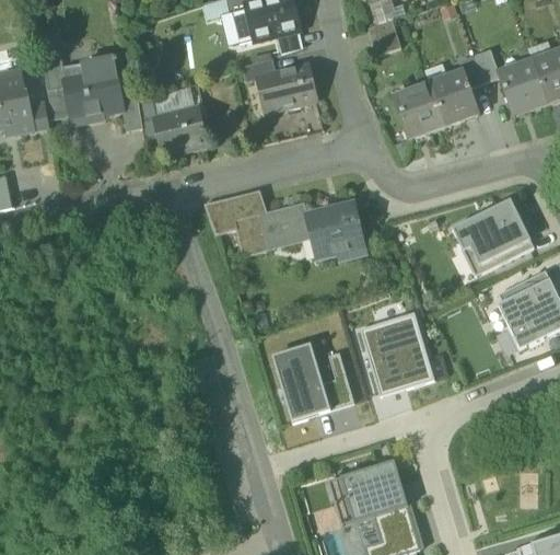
[(207,18),(221,13),(230,11),(226,0),(210,0),(203,2),(207,18)]
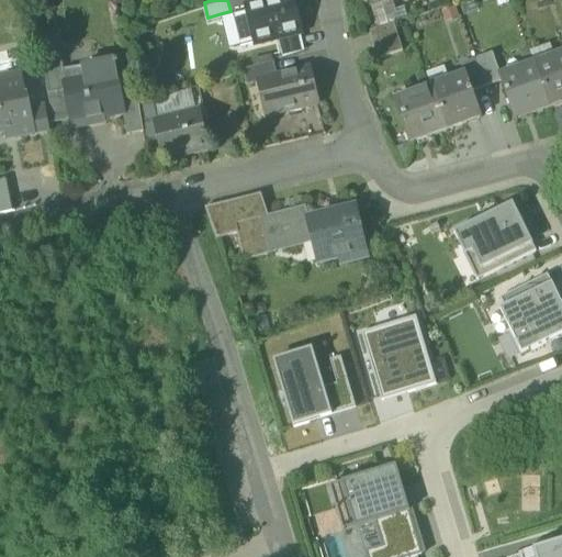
[(231,13),(249,9),(247,1),(253,0),(227,0),(231,11),(231,13)]
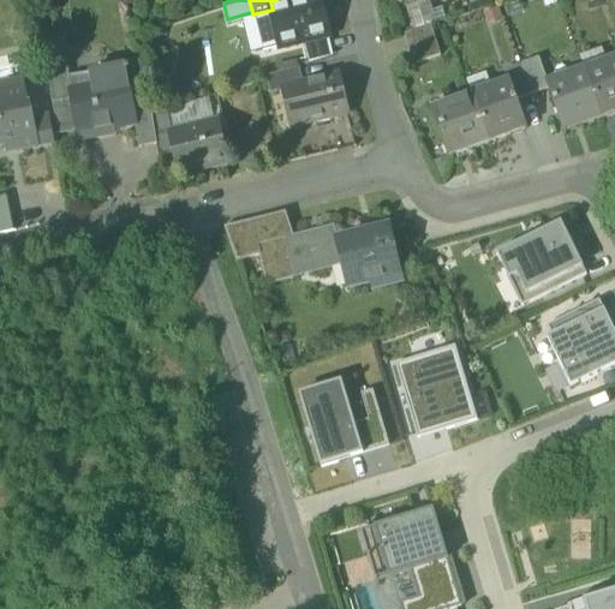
[(280,41),(280,42),(303,37),(328,30),(320,0),(276,0),(270,1),(273,10),(280,41)]
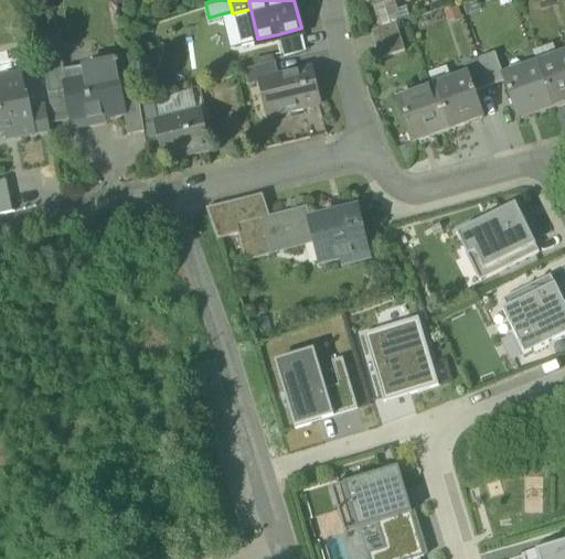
[(375,1),(383,23),(396,19),(411,14),(406,2),(397,4),(396,0),(379,0),(375,1)]
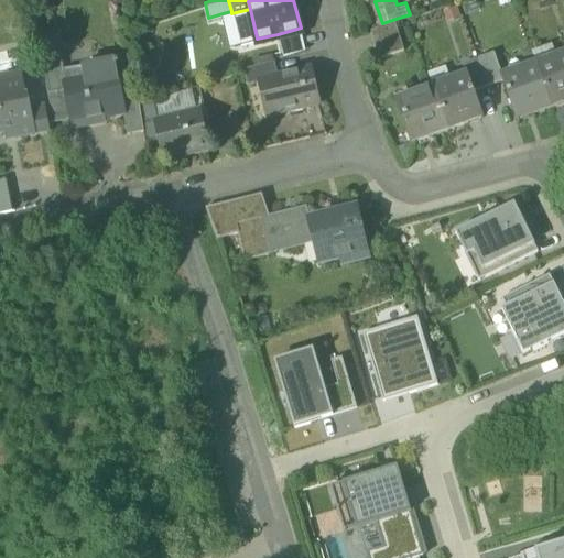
[(223,13),(229,44),(257,37),(250,9),(231,13),(231,11),(223,13)]
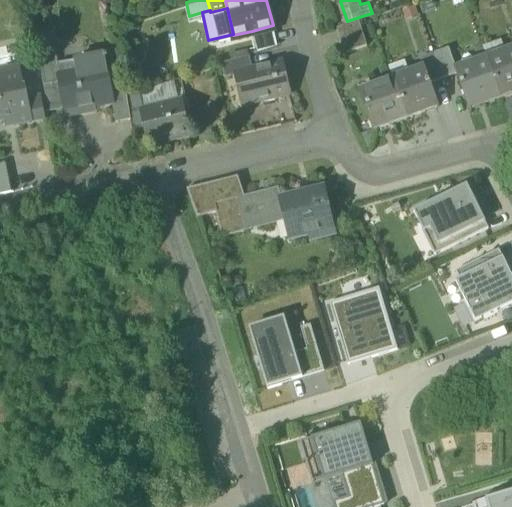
[(366,41),(359,17),(347,21),(337,24),(345,48),(366,41)]
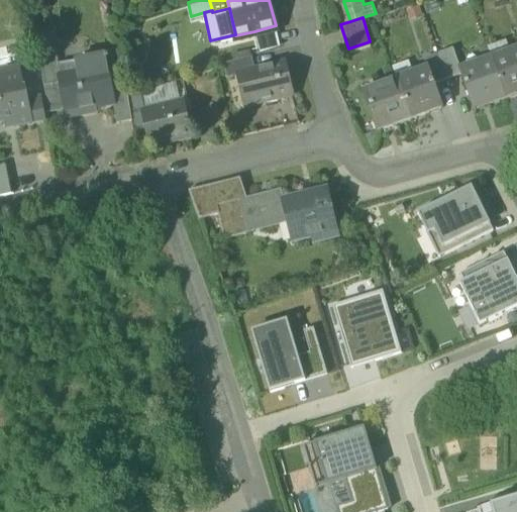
[(276,25),(254,31),(259,50),(281,43),(276,25)]
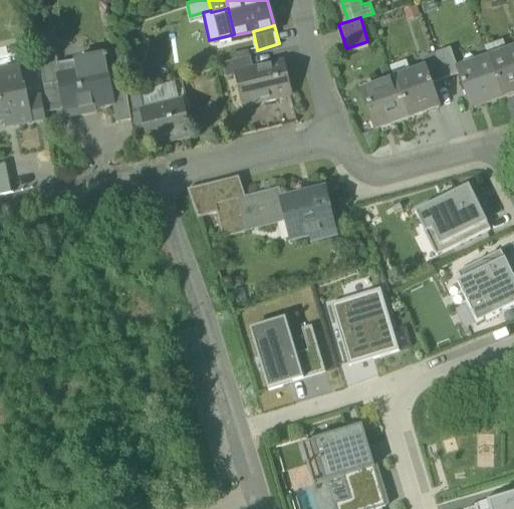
[(485,42),(489,54),(507,48),(503,36),(485,42)]
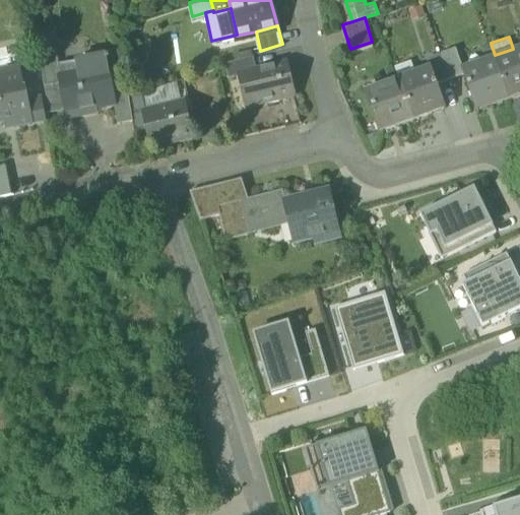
[(40,55),(56,52),(54,41),(38,43),(40,55)]
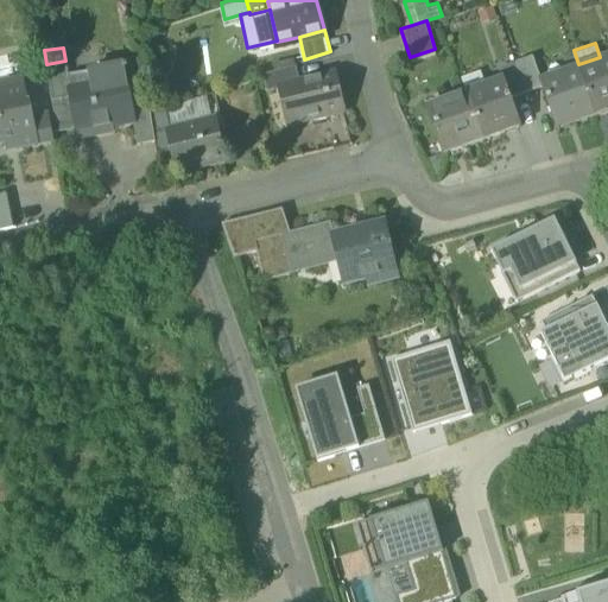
[(533,54),(517,59),(500,65),(502,74),(510,94),(527,89),(544,83),(542,77),(533,54)]
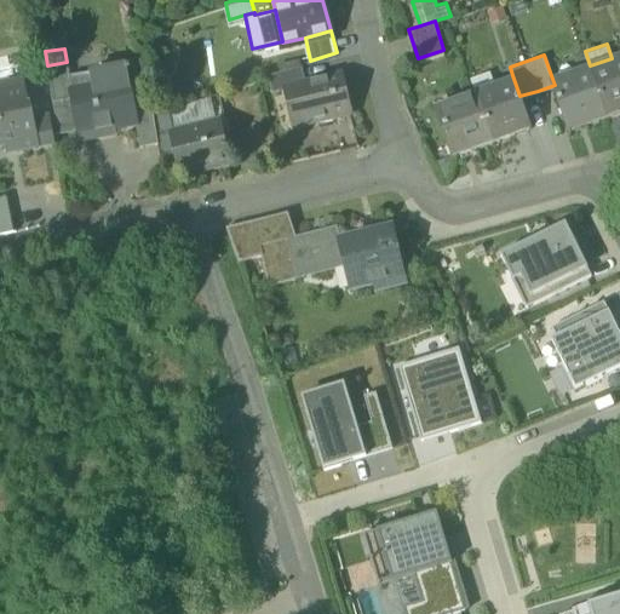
[(619,55),(612,58),(590,66),(607,113),(619,108),(619,55)]
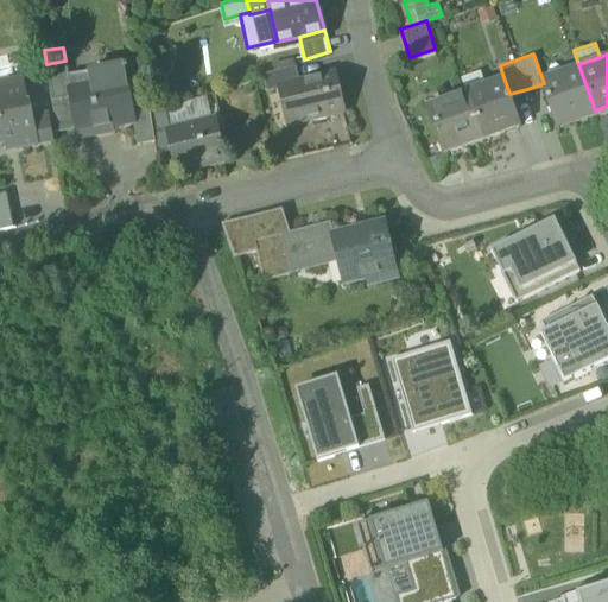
[(0,62),(0,86),(2,87),(1,81),(24,77),(20,58),(0,62)]
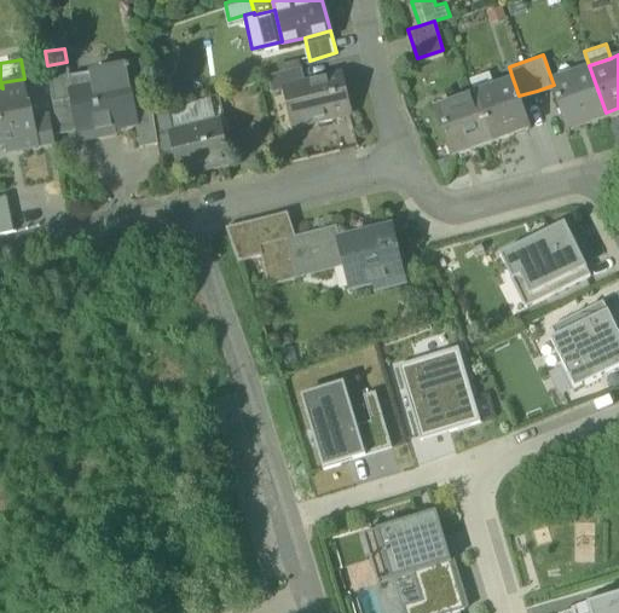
[(76,122),(71,98),(70,87),(71,87),(69,75),(67,62),(47,65),(53,102),(58,132),(77,128),(76,122)]
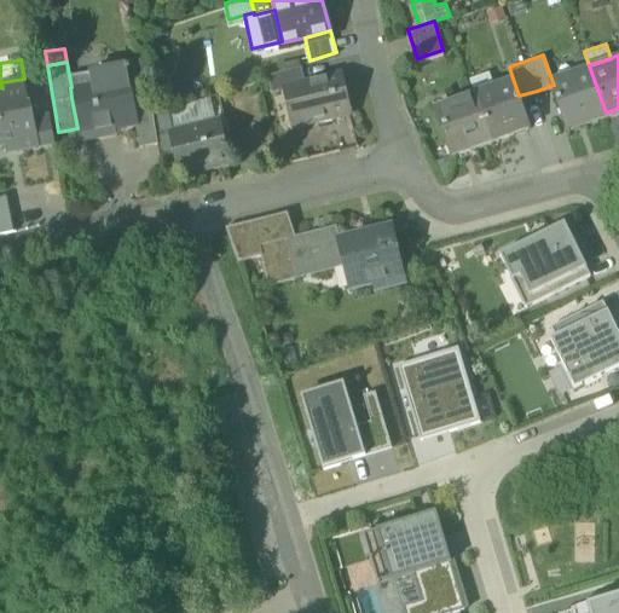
[(268,71),(272,90),(291,85),(291,82),(305,79),(301,63),(268,71)]
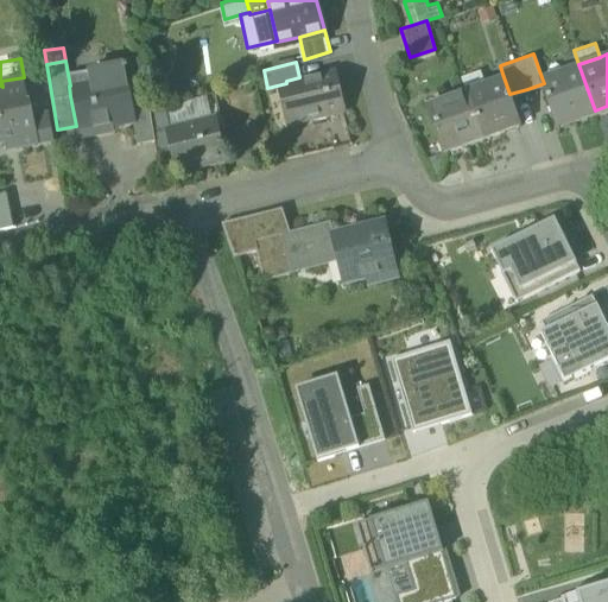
[(558,124),(595,111),(578,64),(542,77),(544,83),(558,124)]
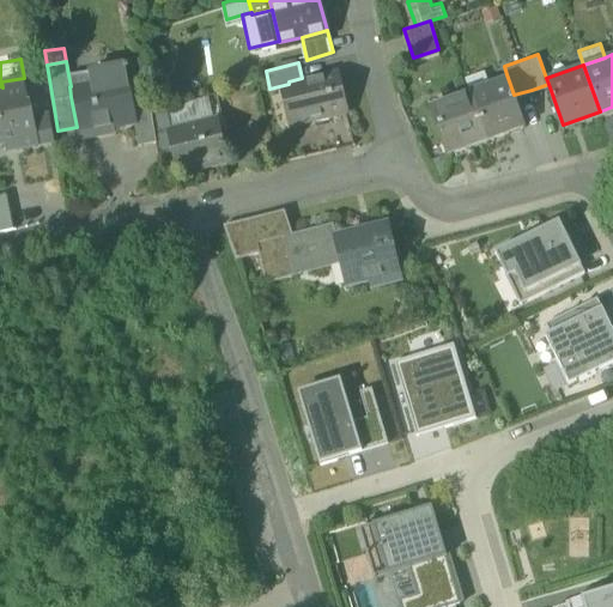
[(463,74),(469,89),(490,82),(484,67),(463,74)]
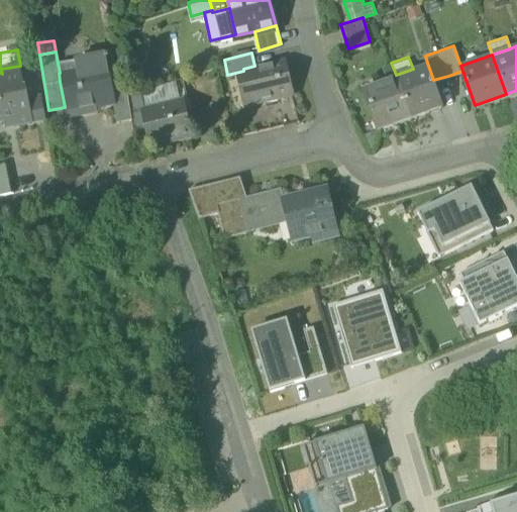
[(90,68),(88,58),(58,63),(60,73),(90,68)]
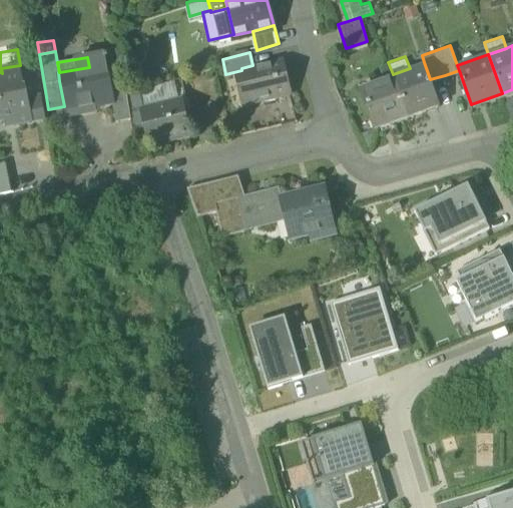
[(241,70),(248,100),(290,91),(282,58),(252,65),(241,68),(241,70)]
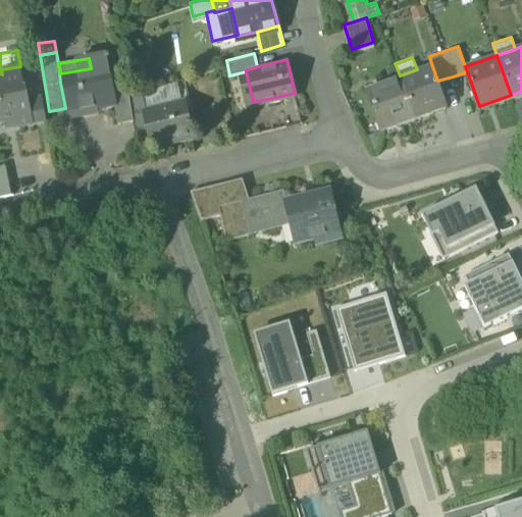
[(417,69),(400,75),(414,116),(446,105),(437,81),(431,63),(417,69)]
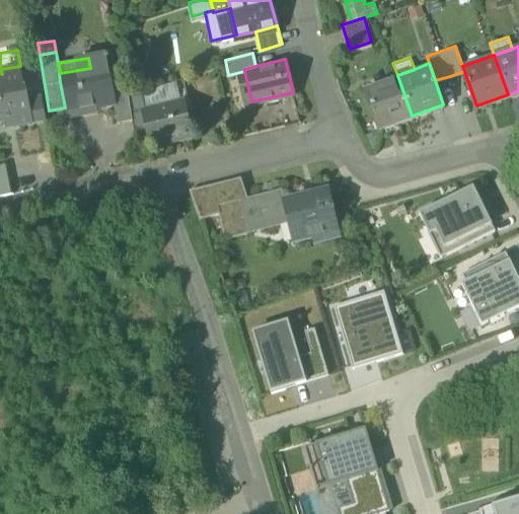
[(0,120),(12,118),(14,124),(32,120),(28,97),(26,84),(24,85),(20,66),(1,69),(2,74),(4,89),(0,89),(0,120)]
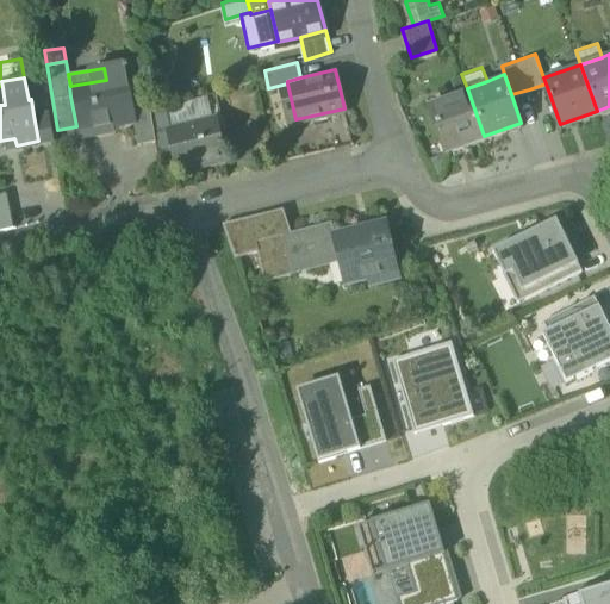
[(446,149),(484,136),(467,88),(429,101),(446,149)]
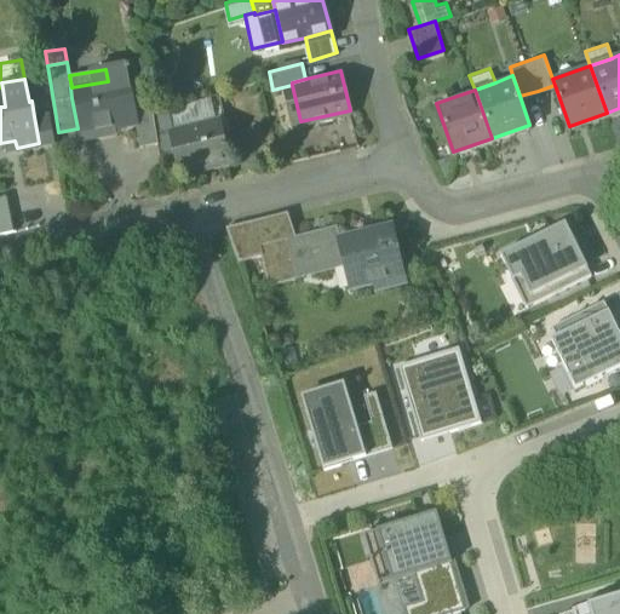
[(168,107),(153,112),(150,91),(132,93),(137,120),(135,120),(138,143),(158,141),(161,166),(179,162),(171,128),(173,128),(168,107)]
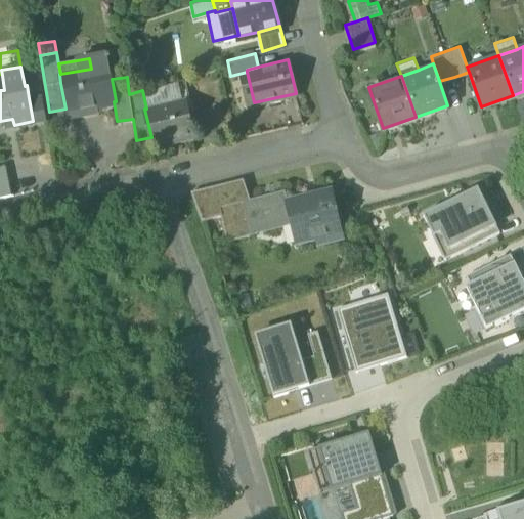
[(185,77),(142,90),(146,109),(184,98),(190,97),(185,77)]
